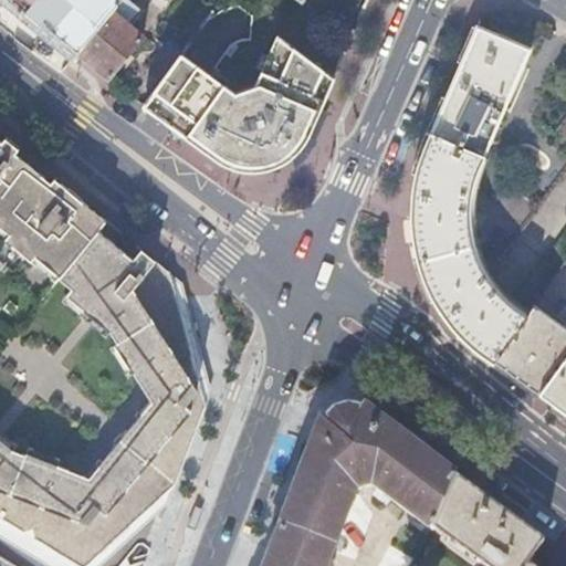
[(213,33),(226,35),(251,40),(255,11),(218,6),(213,33)]
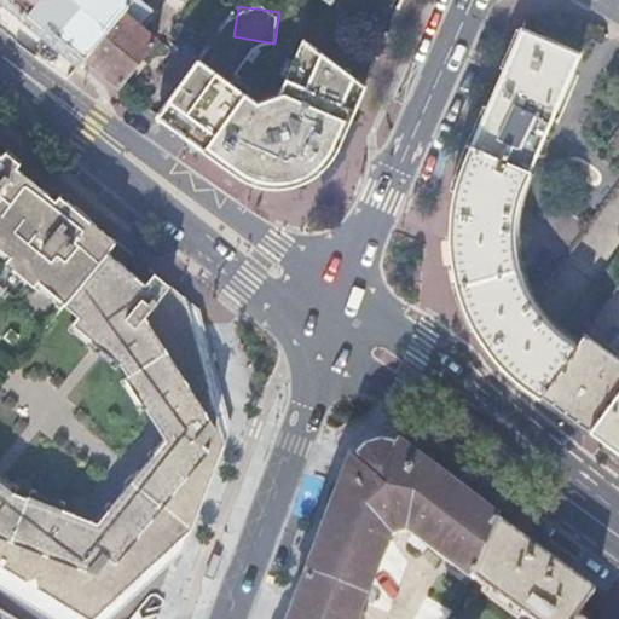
[(70,48),(87,63),(116,27),(98,13),(70,48)]
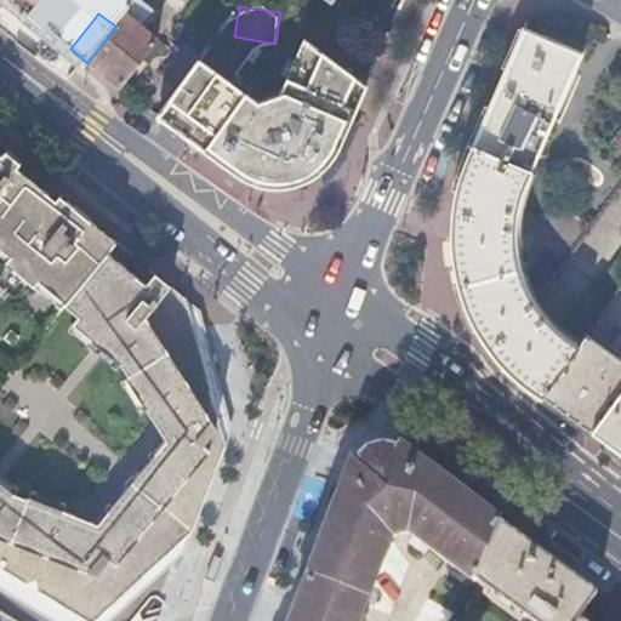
[(117,27),(87,63),(119,90),(159,40),(126,15),(117,27)]
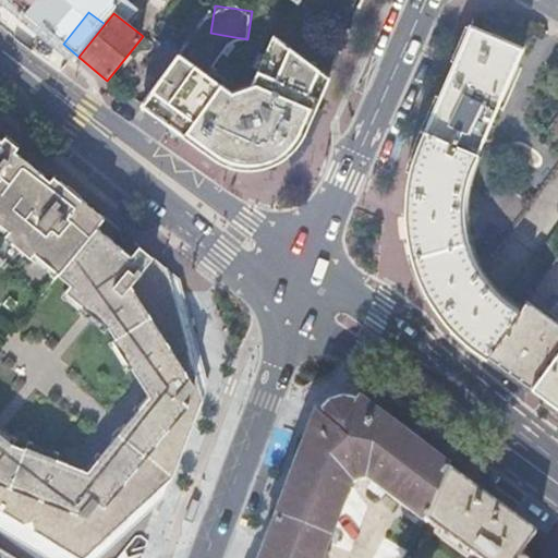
[(481,353),(486,358),(518,314),(511,308),(502,302),(498,298),(493,291),(487,283),(482,277),(476,267),(471,256),(468,247),(465,237),(463,227),(462,219),(462,208),(463,194),(466,176),(473,159),(501,94),(521,48),(471,27),(421,144),(420,146),(419,150),(417,150),(417,153),(414,160),(412,171),(411,171),(411,173),(410,181),(408,190),(408,192),(407,199),(407,210),(407,219),(407,221),(408,228),(408,229),(409,237),(409,238),(410,243),(410,246),(412,255),(415,264),(415,266),(417,271),(419,274),(423,282),(424,284),(426,290),(427,291),(427,292),(433,301),(434,302),(438,308),(445,317),(446,319),(447,319),(453,328),(455,329),(458,334),(460,336),(468,342),(469,343),(472,347),(474,348),(481,353)]
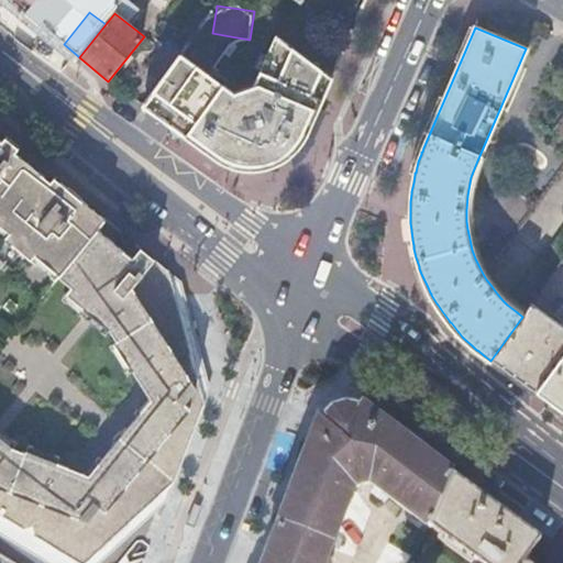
[(209,76),(180,56),(143,108),(219,163),(229,168),(240,170),(246,172),(260,172),(274,168),(282,164),(290,158),(295,155),(301,147),(306,140),(332,78),(277,37),(268,57),(262,72),(255,88),(235,95),(224,87),(211,78),(209,76)]
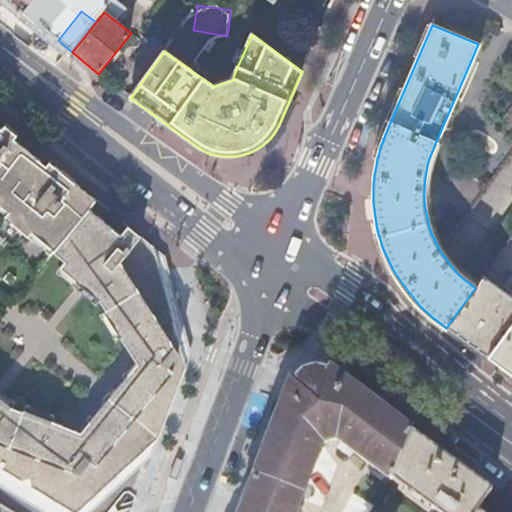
[(229,62),(238,65),(244,52),(236,48),(229,62)]
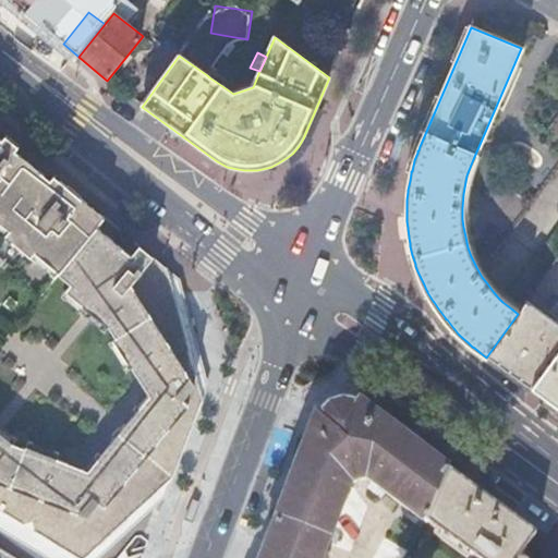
[(215,69),(209,77),(222,86),(228,77),(215,69)]
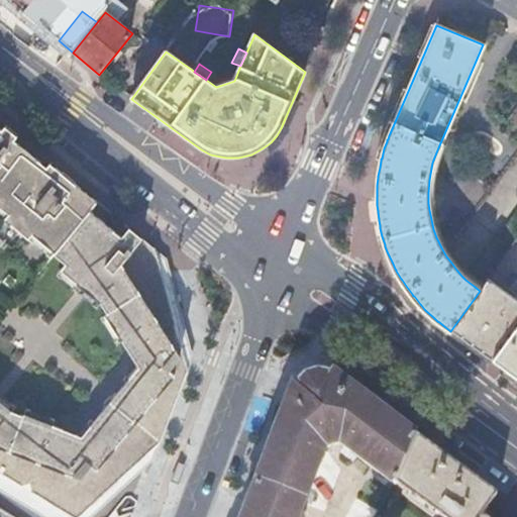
[(516,107),(436,218),(436,219),(440,233),(449,250),(516,158),(516,107)]
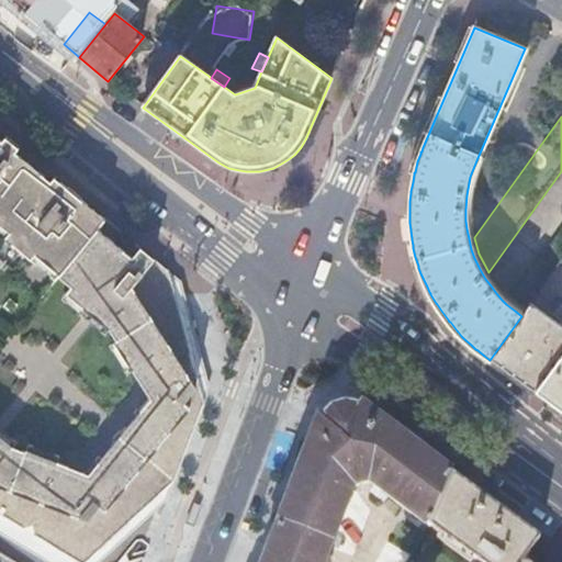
[(0,350),(10,339),(107,220),(105,220),(82,200),(56,178),(51,183),(15,155),(21,149),(7,138),(4,142),(0,138),(0,350)]
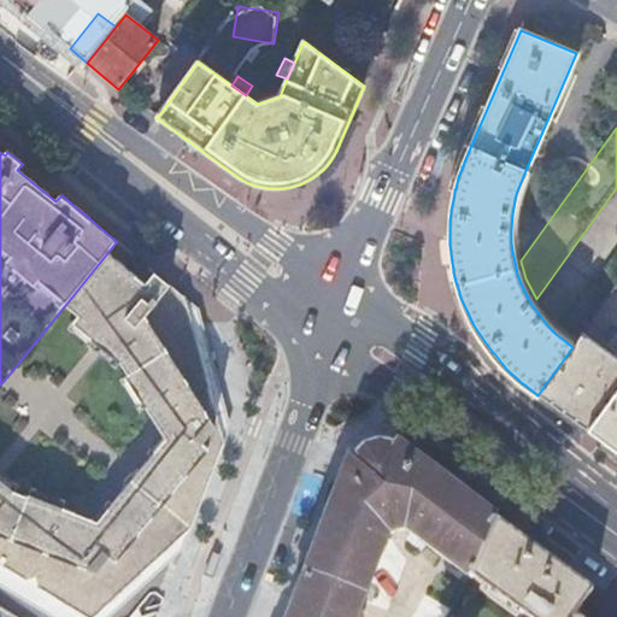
[(136,257),(117,241),(11,372),(0,385),(0,563),(89,616),(94,616),(164,553),(171,560),(177,566),(224,442),(198,341),(207,338),(199,310),(154,272),(146,282),(128,268),(136,257)]
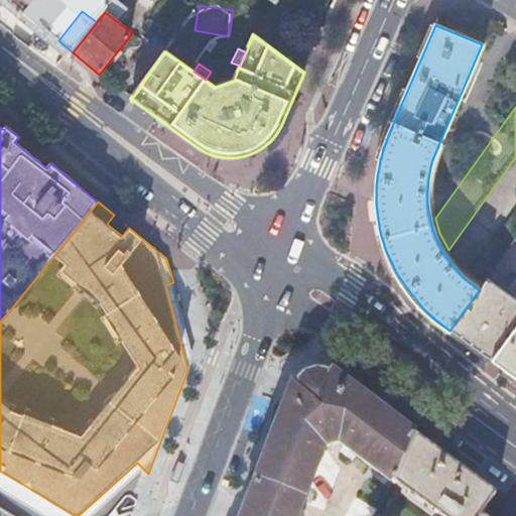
[(449,331),(491,360),(515,324),(515,290),(510,298),(485,280),(479,290),(449,331)]
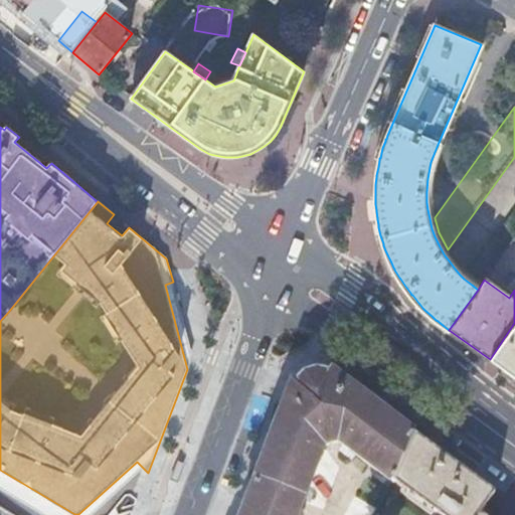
[(187,369),(193,353),(173,282),(165,285),(187,369)]
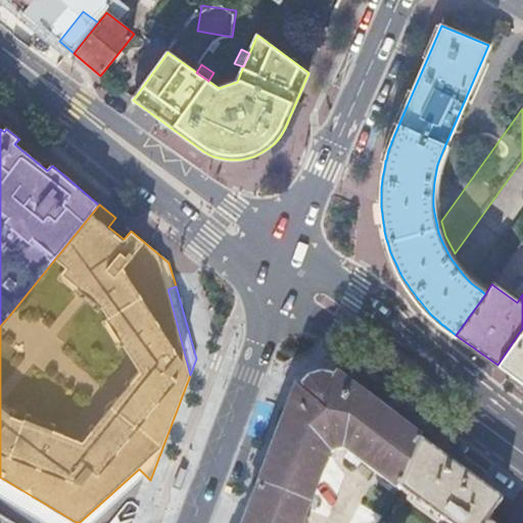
[(522,328),(497,365),(522,383),(522,328)]
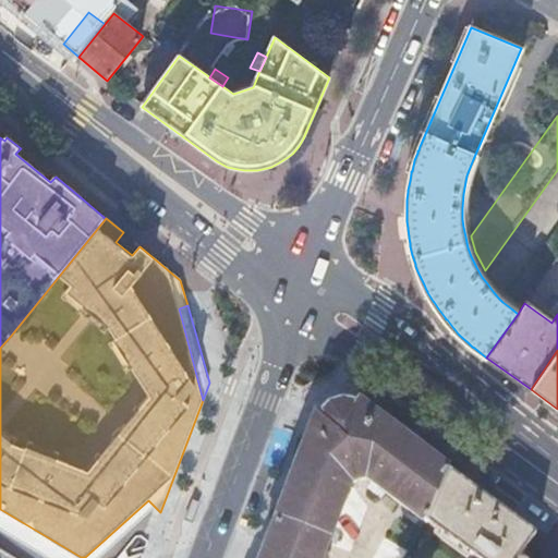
[(370,482),(426,524),(428,524),(432,518),(447,481),(451,474),(379,417),(378,420),(362,408),(360,411),(354,410),(349,409),(343,410),(339,411),(334,413),(329,416),(326,420),(324,422),(319,420),(313,439),(311,438),(265,557),(325,557),(353,487),(370,482)]
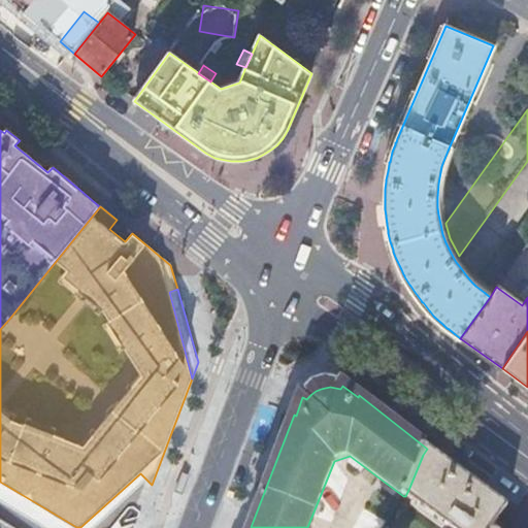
[(494,527),(508,507),(427,449),(423,455),(408,490),(405,496),(449,527),(494,527)]
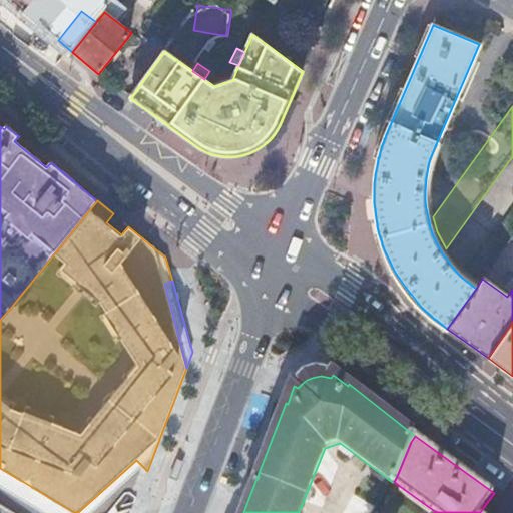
[(74,512),(0,468),(0,486),(43,512),(91,512),(142,466),(136,460),(78,512),(74,512)]
